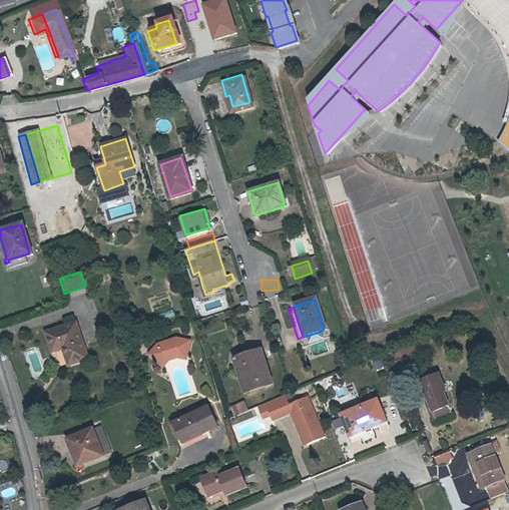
[(45,332),(50,348),(60,345),(66,362),(84,356),(73,323),(45,332)]
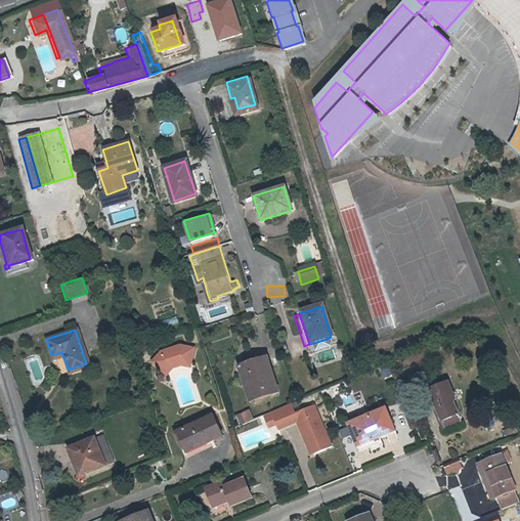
[(335,348),(331,337),(323,340),(309,344),(304,346),(307,357),(335,348)]
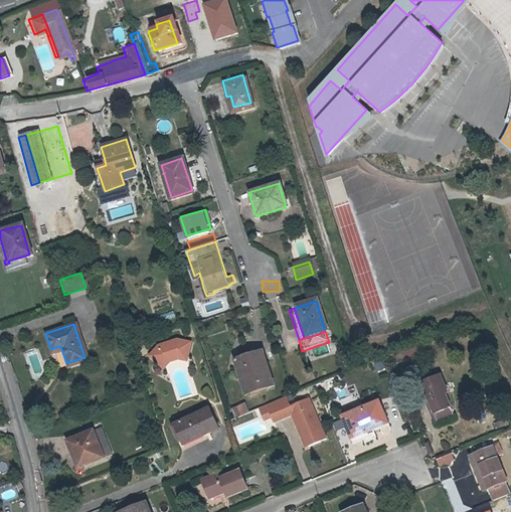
[(160,347),(152,355),(162,365),(167,360),(180,356),(187,357),(190,343),(179,341),(160,347)]
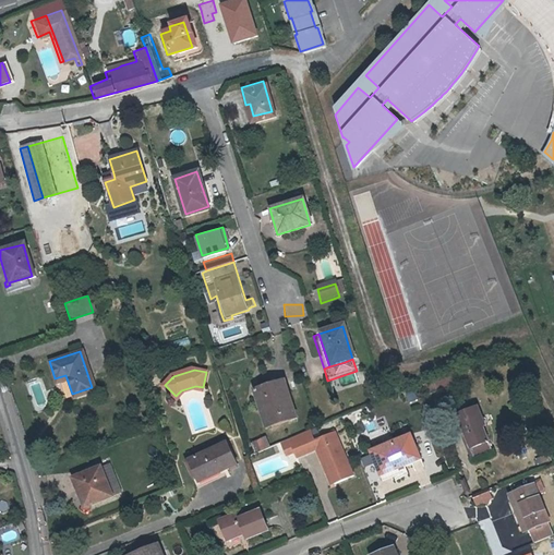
[(208,373),(206,372),(203,387),(195,386),(181,390),(176,396),(165,385),(163,387),(177,401),(184,395),(195,390),(205,393),(208,373)]
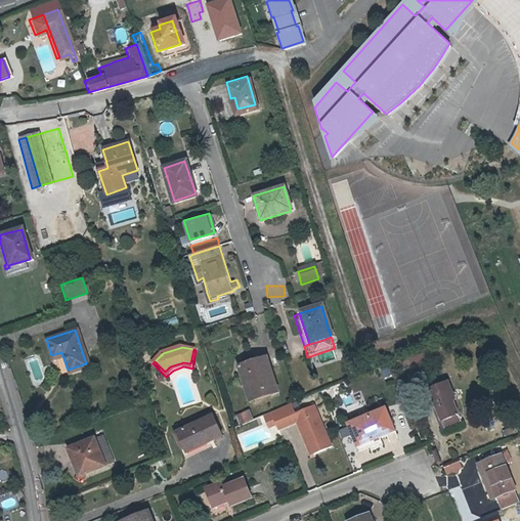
[(353,356),(344,360),(349,372),(357,367),(353,356)]
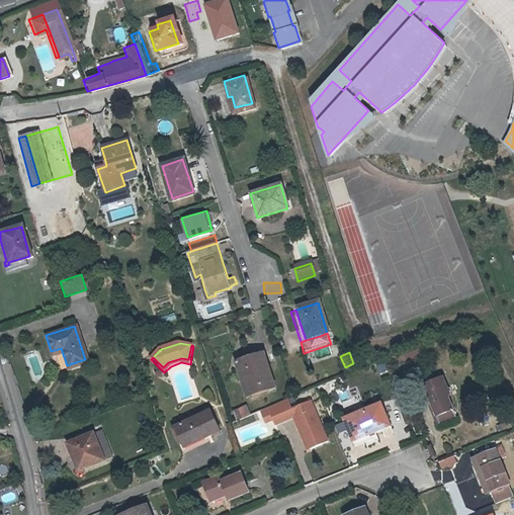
[(237,363),(240,373),(246,371),(253,393),(275,384),(265,354),(237,363)]
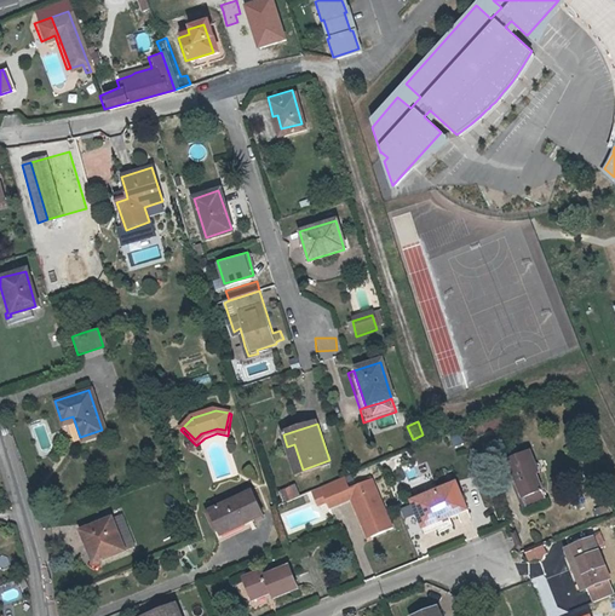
[(530,459),(533,458),(529,448),(519,452),(509,456),(527,501),(545,494),(535,470),(530,459)]
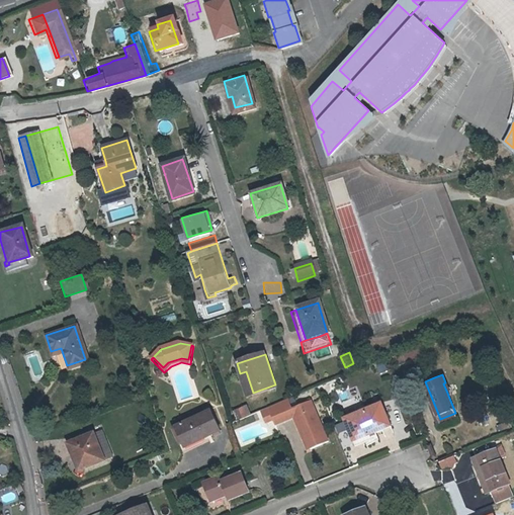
[(302,424),(312,446),(328,439),(311,400),(290,409),(286,399),(268,406),(277,427),(295,420),(297,425),(302,424)]
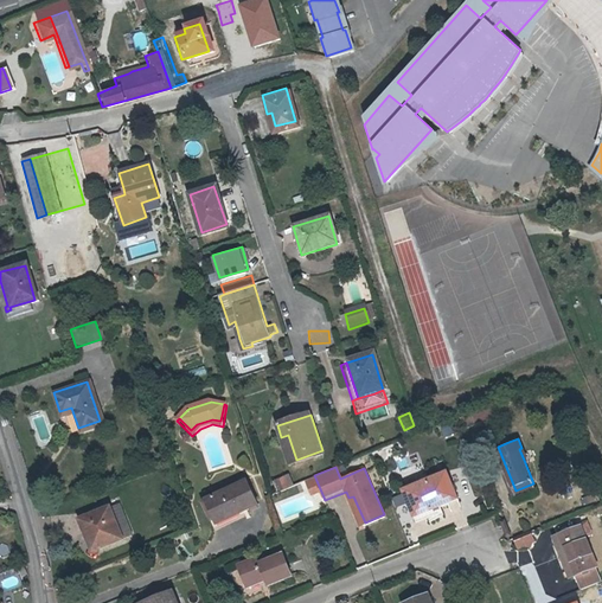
[(409,499),(414,498),(420,511),(458,495),(446,468),(409,483),(403,486),(409,499)]
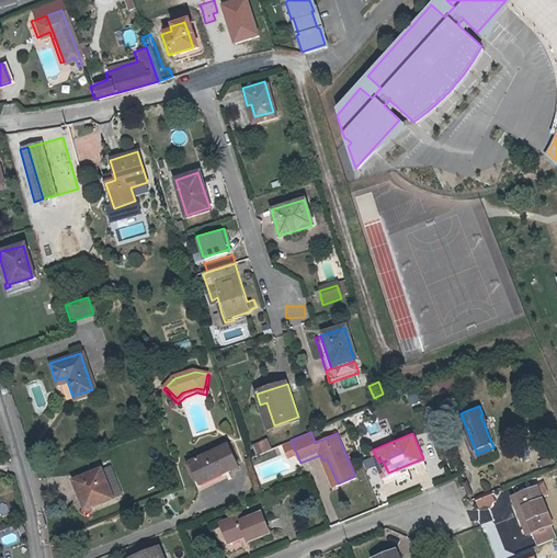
[(254,453),(270,446),(265,435),(250,442),(254,453)]
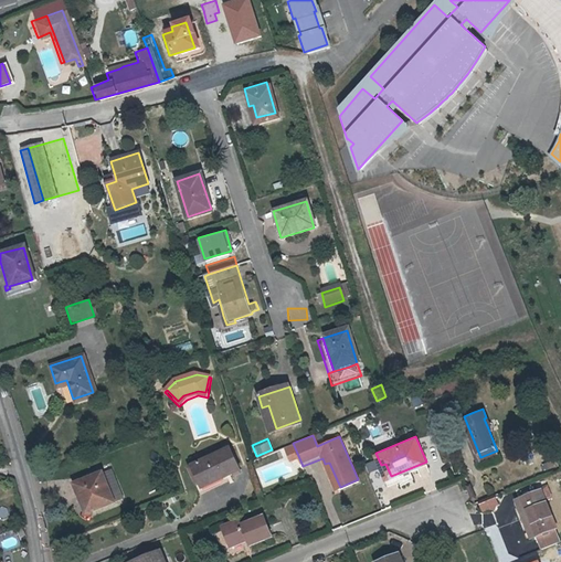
[(212,475),(214,480),(239,469),(230,446),(191,462),(199,481),(212,475)]
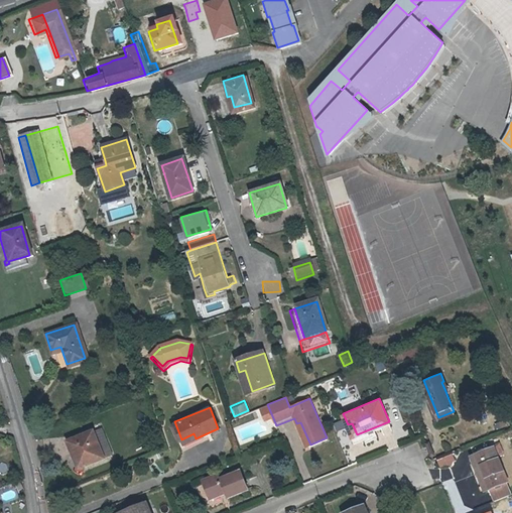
[(501,417),(492,420),(494,427),(504,423),(501,417)]
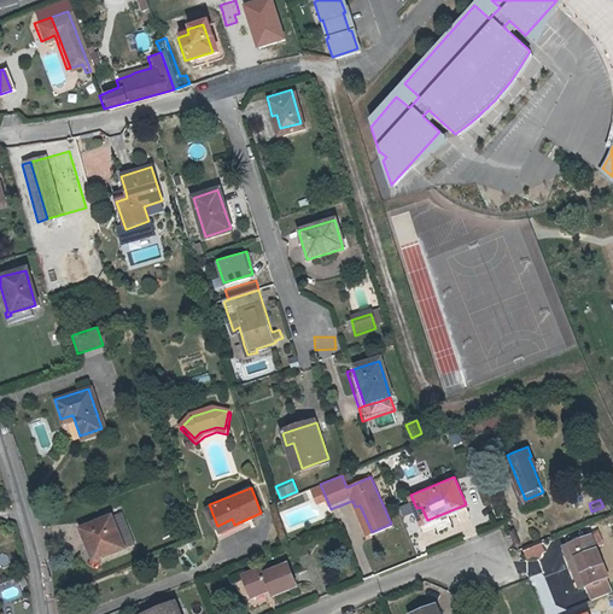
[(367,534),(372,532),(360,506),(355,507),(367,534)]
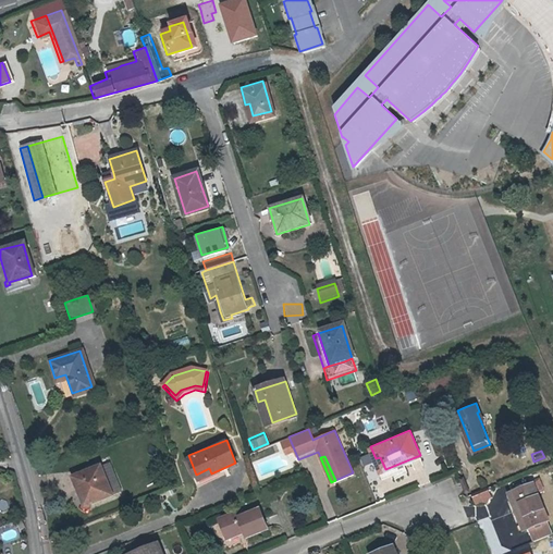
[(381,471),(385,469),(380,457),(376,458),(381,471)]
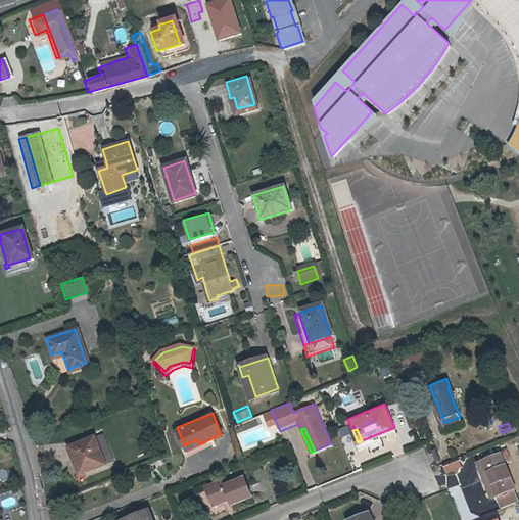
[(104,451),(109,450),(102,431),(98,432),(104,451)]
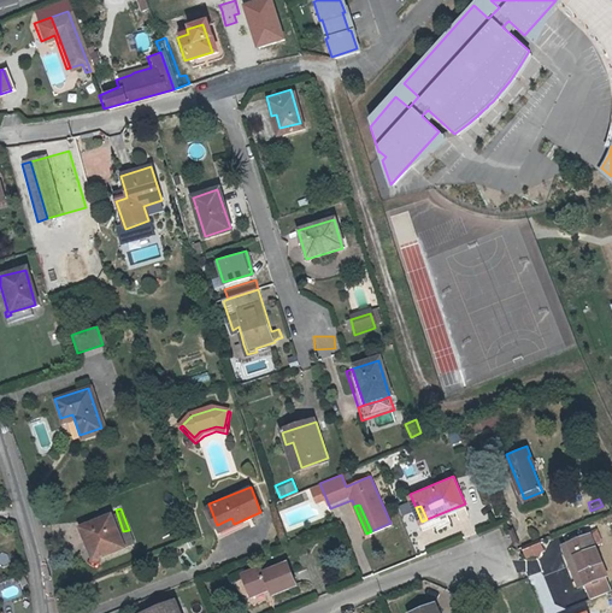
[(117,534),(123,531),(116,510),(106,513),(80,523),(83,537),(89,535),(96,554),(122,544),(117,534)]
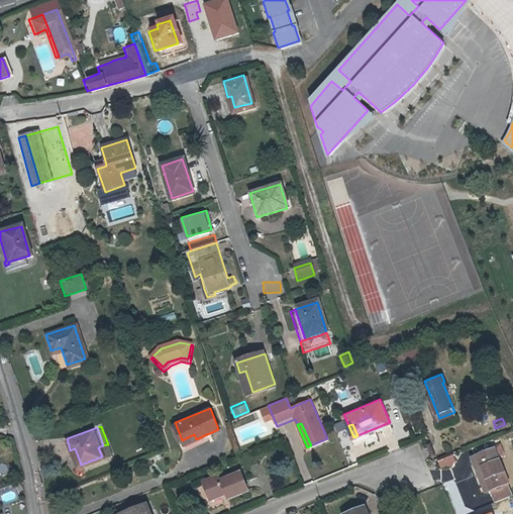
[(501,431),(503,438),(512,435),(512,429),(512,428),(501,431)]
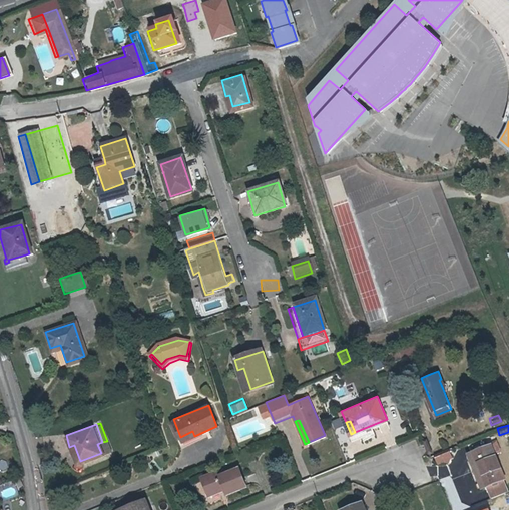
[(182,441),(194,436),(192,431),(180,437),(182,441)]
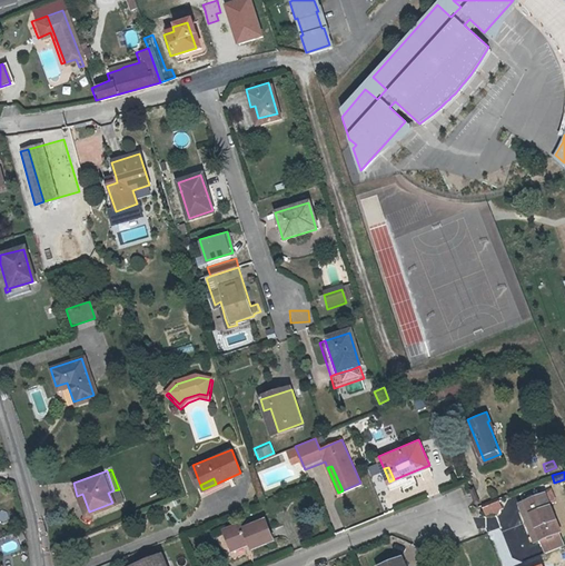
[(514,499),(529,537),(533,537),(538,549),(562,539),(556,527),(552,529),(538,498),(543,496),(539,488),(514,499)]
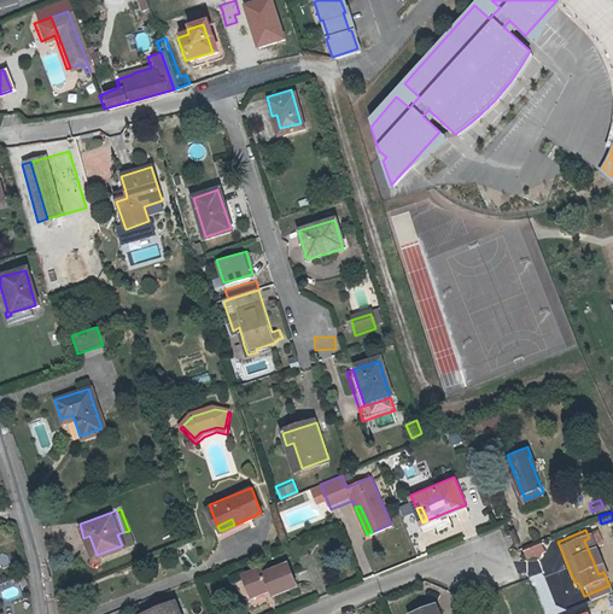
[(127,543),(123,532),(117,534),(122,545),(127,543)]
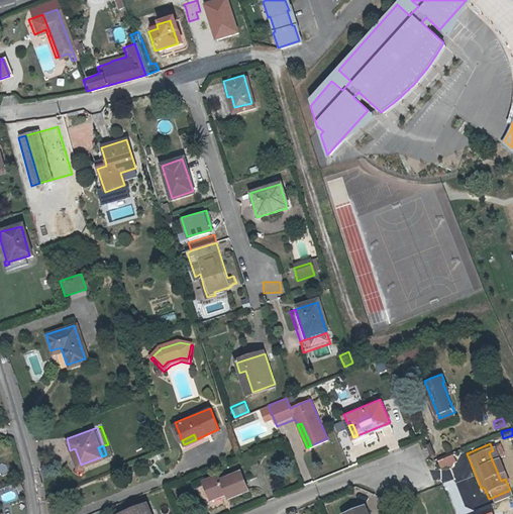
[(450,457),(447,448),(433,454),(437,464),(443,460),(447,463),(449,458),(450,457)]
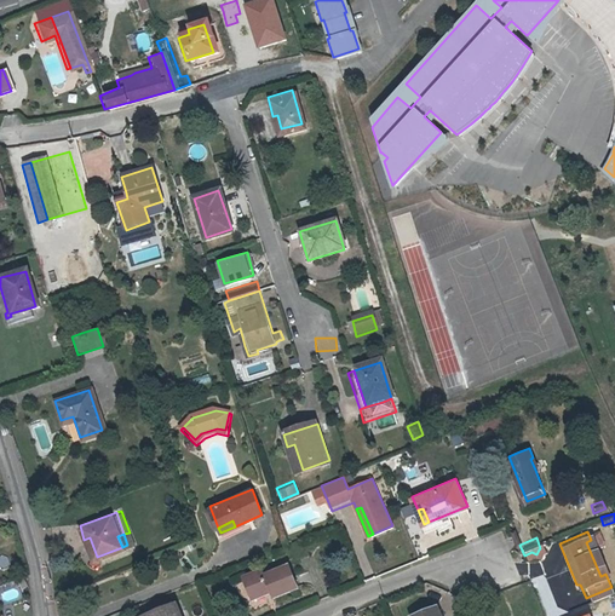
[(246,570),(253,592),(269,586),(272,593),(297,583),(287,560),(264,570),(262,564),(246,570)]
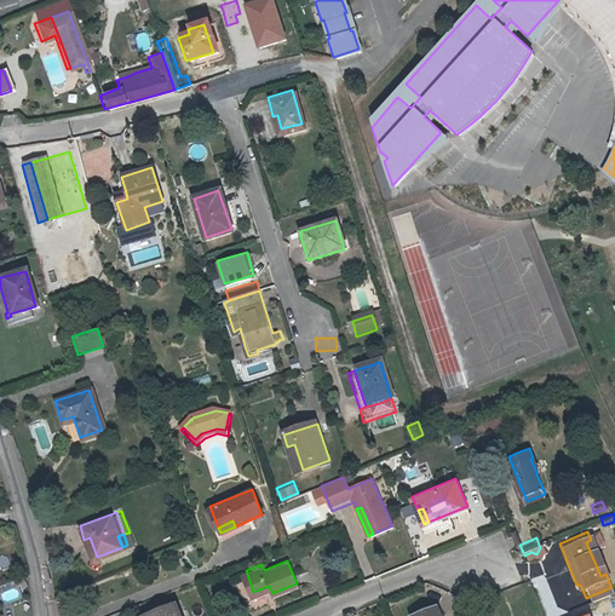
[(179,615),(174,602),(141,615),(179,615)]
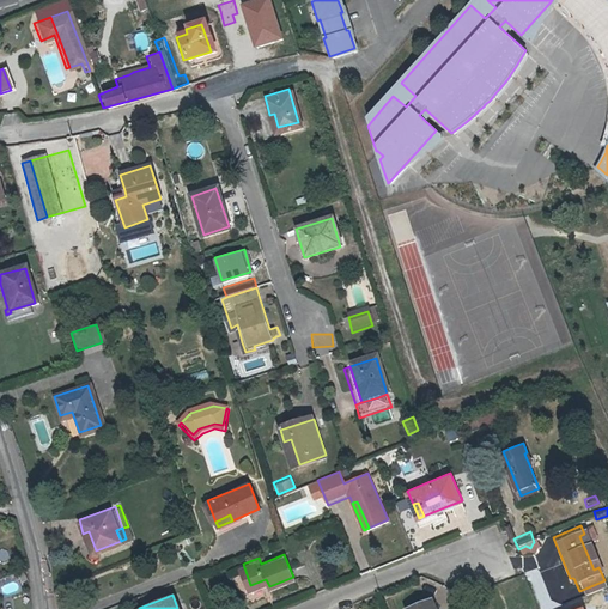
[(436,608),(431,596),(406,607),(406,608),(436,608)]
